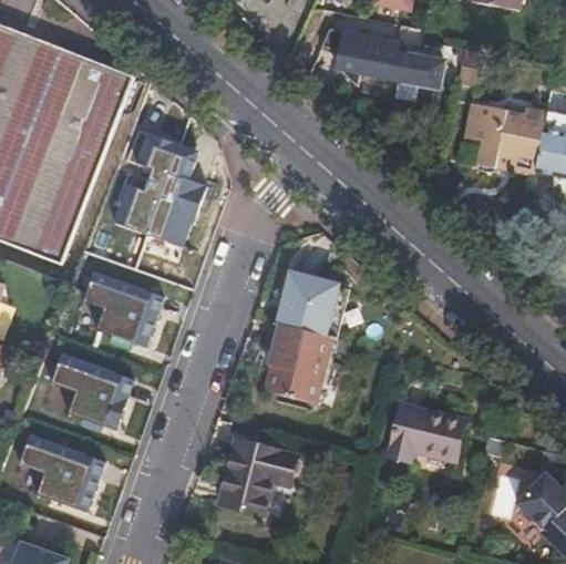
[(0,236),(59,262),(136,75),(11,24),(0,19),(0,236)]
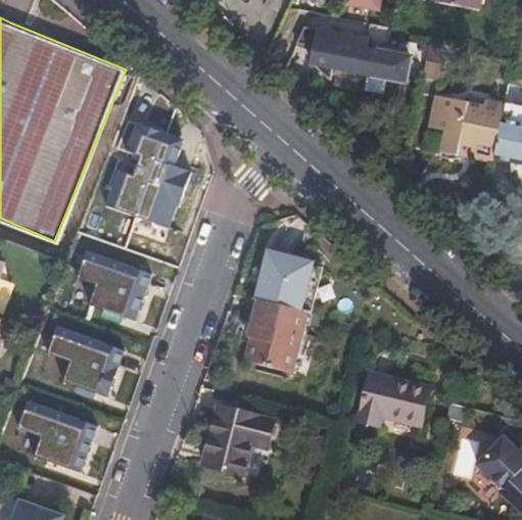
[(368,33),(302,20),(295,39),(313,42),(310,58),(329,76),(331,62),(404,76),(409,51),(366,43),(368,33)]
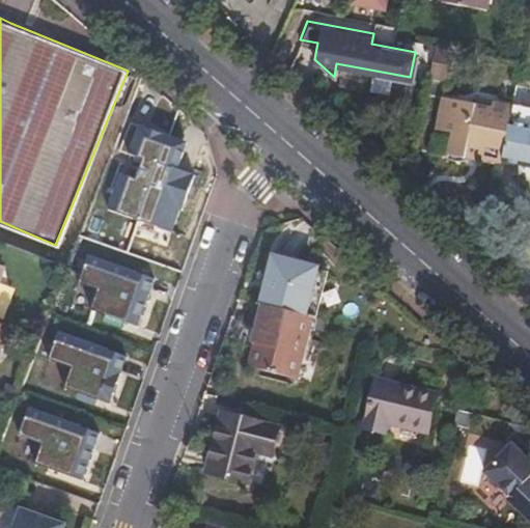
[(393,30),(402,32),(403,24),(395,22),(393,30)]
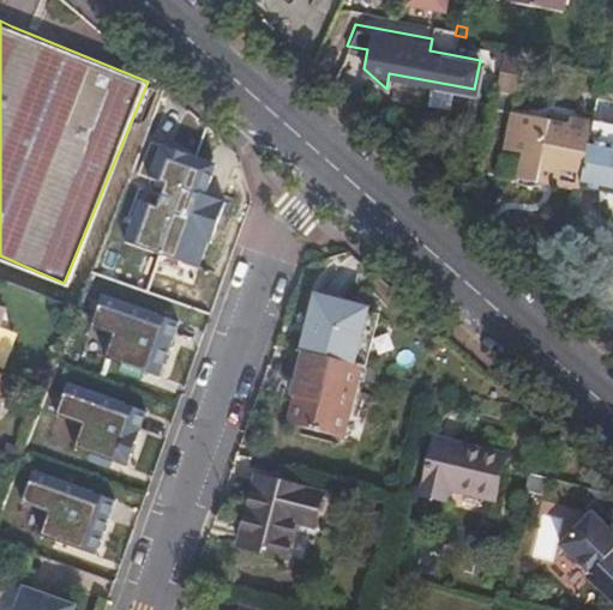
[(503,47),(494,85),(517,89),(524,50),(503,47)]
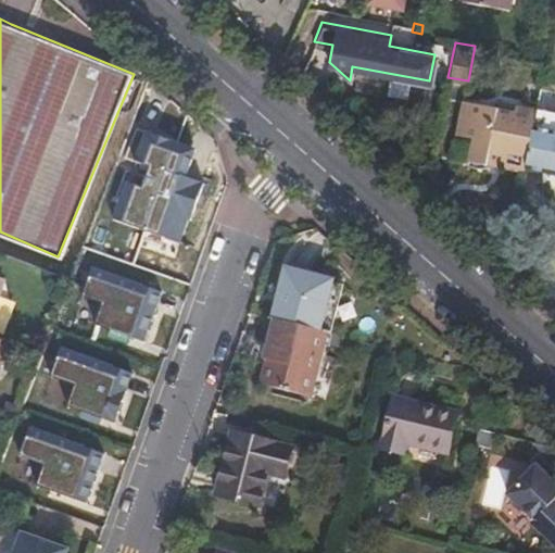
[(496,103),(462,97),(455,130),(471,134),(467,156),(486,161),(487,155),(525,162),(531,127),(535,104),(499,97),(496,103)]
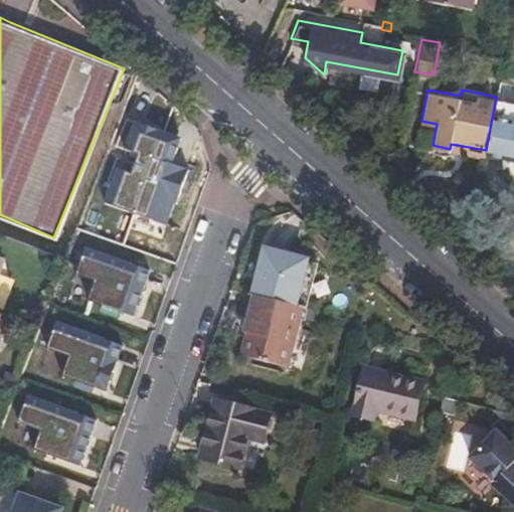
[(486,150),(485,155),(513,160),(513,122),(492,118),(486,150)]
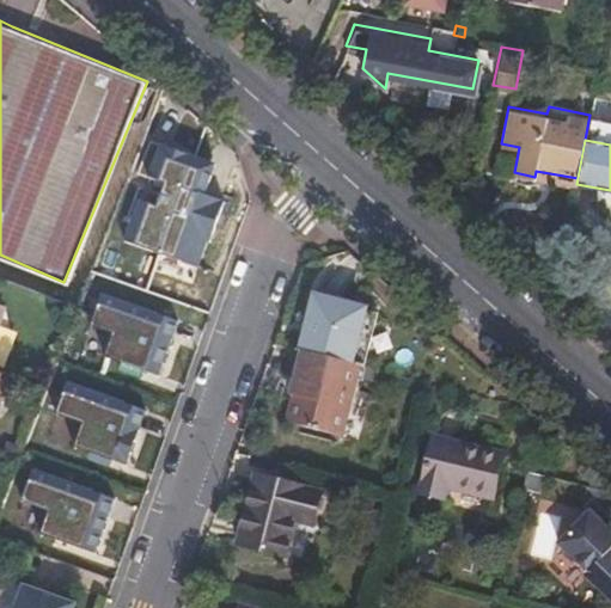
[(213,163),(159,143),(147,177),(162,182),(153,204),(138,198),(122,239),(195,265),(205,239),(207,240),(221,201),(202,194),(213,163)]
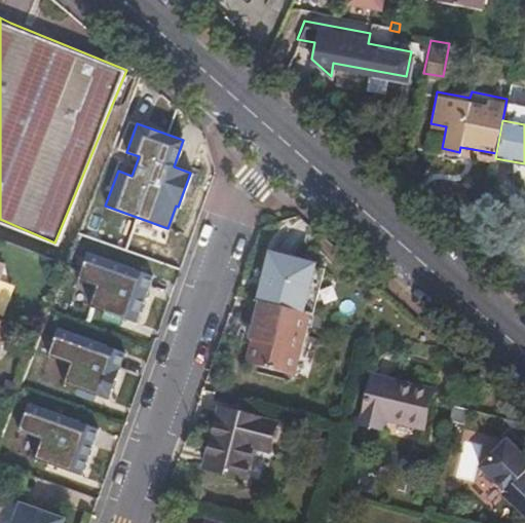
[(136,323),(152,275),(86,252),(77,279),(96,286),(88,305),(104,311),(102,318),(120,324),(122,318),(136,323)]
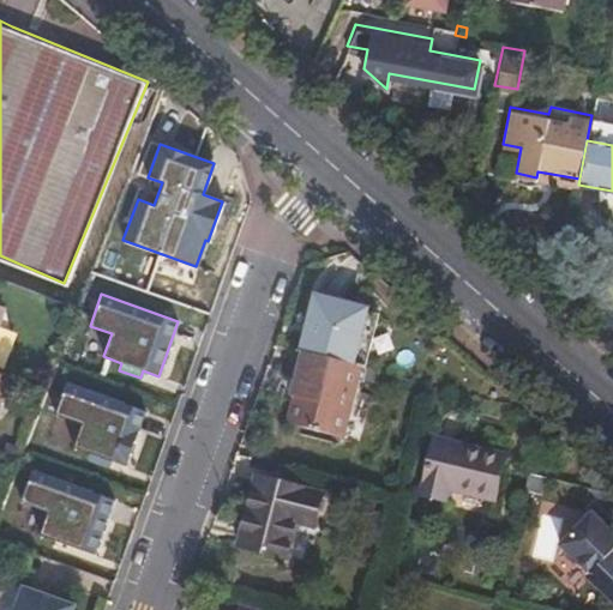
[(318,294),(305,348),(362,362),(367,363),(380,308),(318,294)]
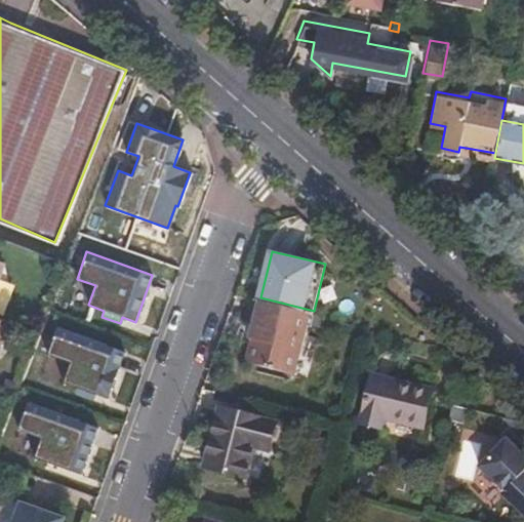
[(310,310),(260,297),(251,336),(254,337),(249,360),(295,371),(310,310)]
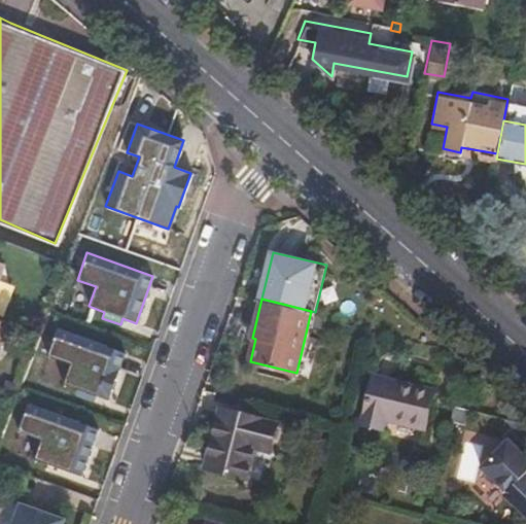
[(108,399),(126,353),(57,328),(47,355),(70,363),(63,384),(78,389),(75,395),(94,402),(96,395),(108,399)]
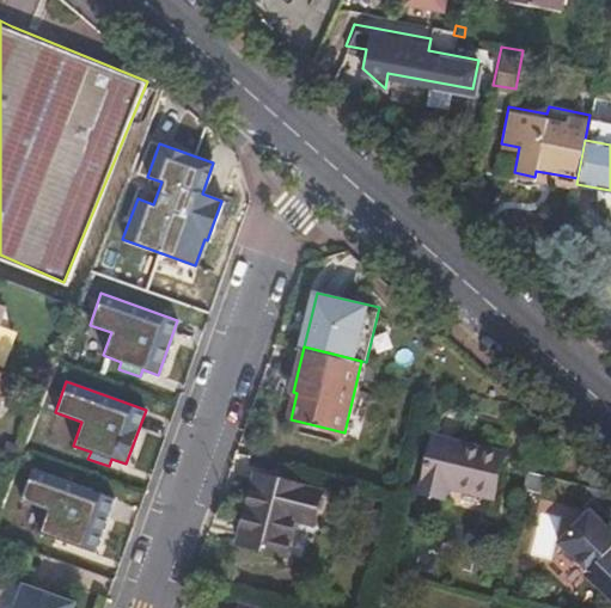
[(453,483),(500,495),(511,454),(441,434),(428,486),(450,492),(453,483)]
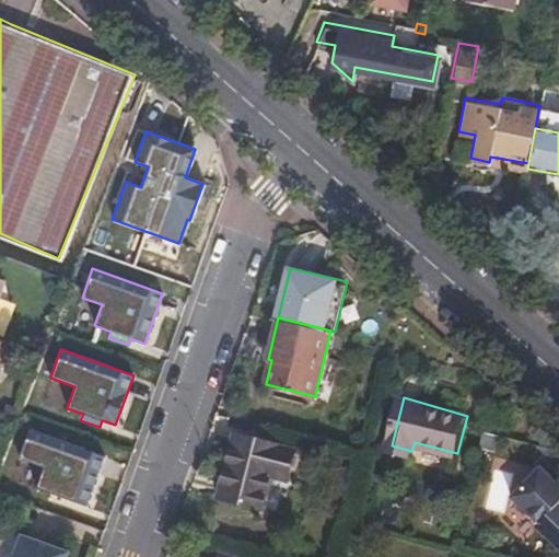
[(36,488),(86,507),(104,456),(30,429),(20,459),(44,467),(36,488)]
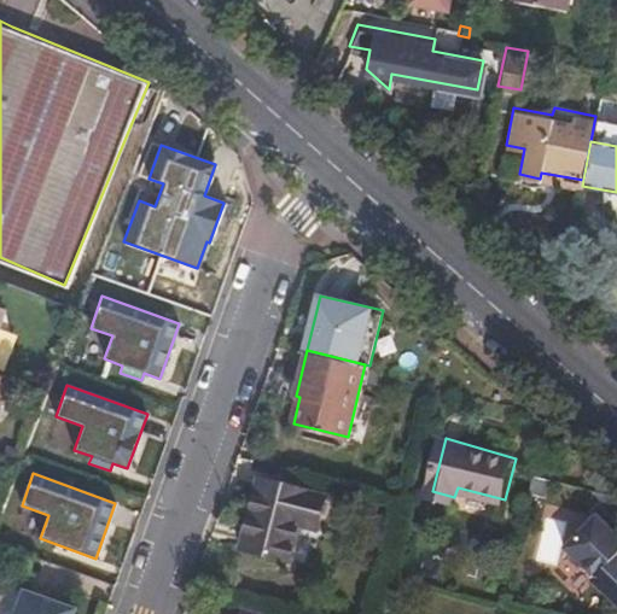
[(547,480),(534,477),(530,491),(545,495),(547,480)]
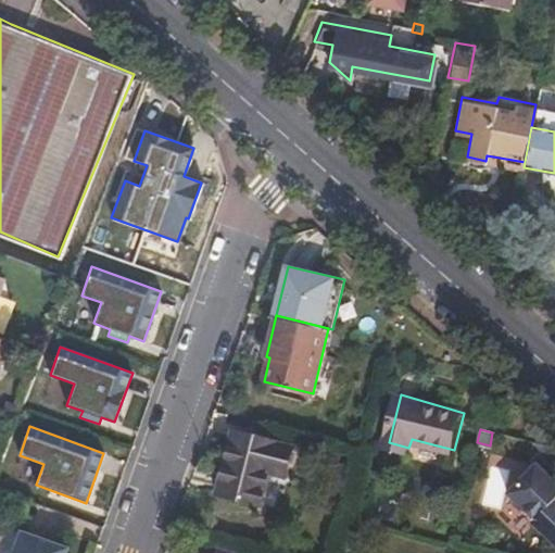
[(218,493),(262,504),(270,473),(287,477),(294,447),(234,431),(218,493)]
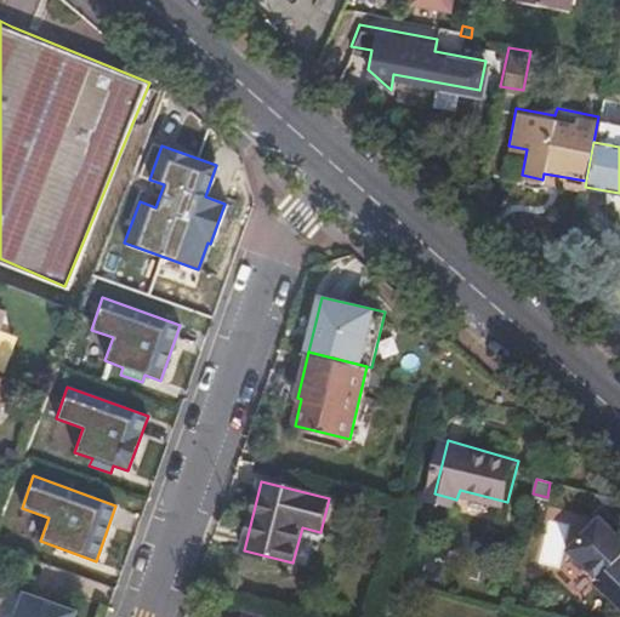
[(547,519),(572,546),(598,516),(572,493),(547,519)]
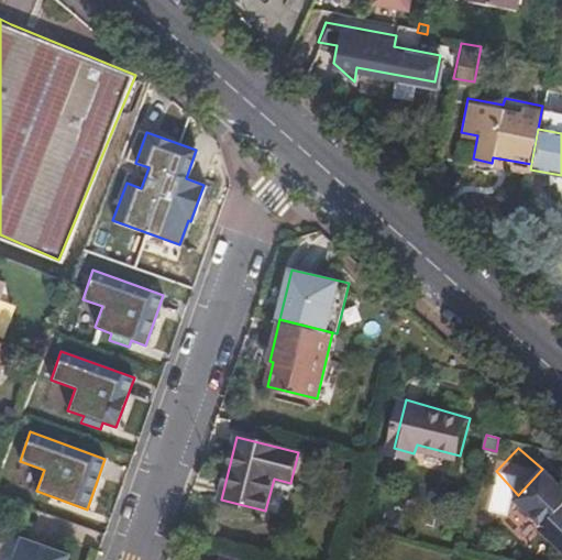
[(561,551),(561,485),(544,468),(542,469),(518,495),(515,498),(541,525),(539,528),(561,551)]
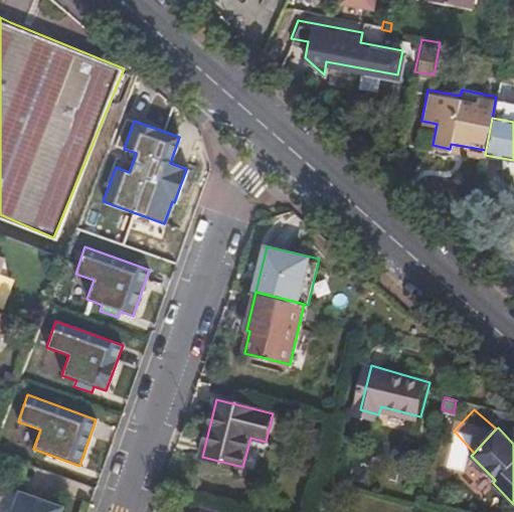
[(318,503),(325,505),(328,491),(321,489),(318,503)]
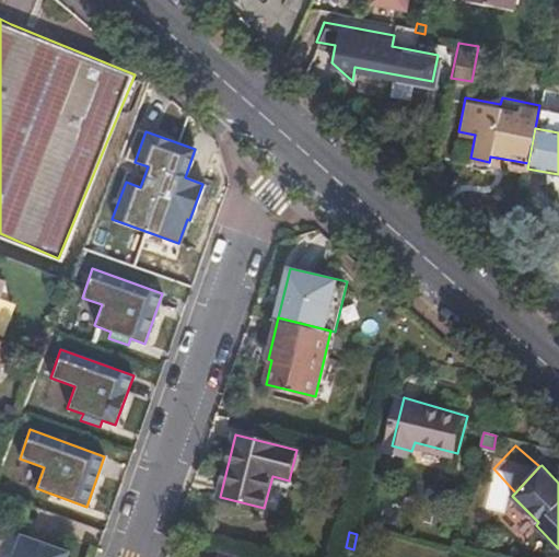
[(16,534),(8,556),(66,556),(68,553),(16,534)]
